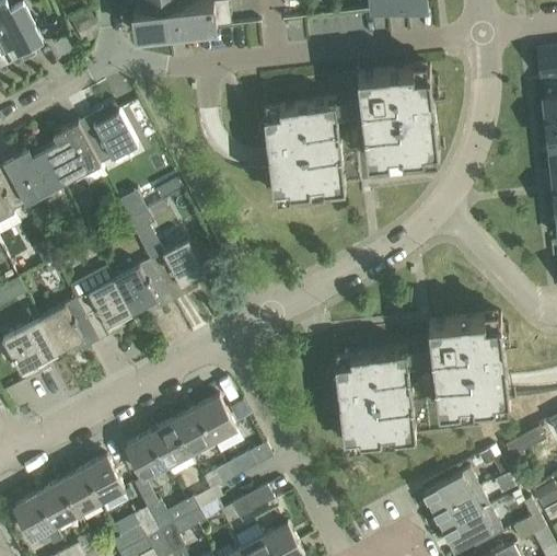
[(2,0),(0,1),(0,53),(10,48),(14,57),(42,43),(20,2),(9,9),(3,0),(2,0)]
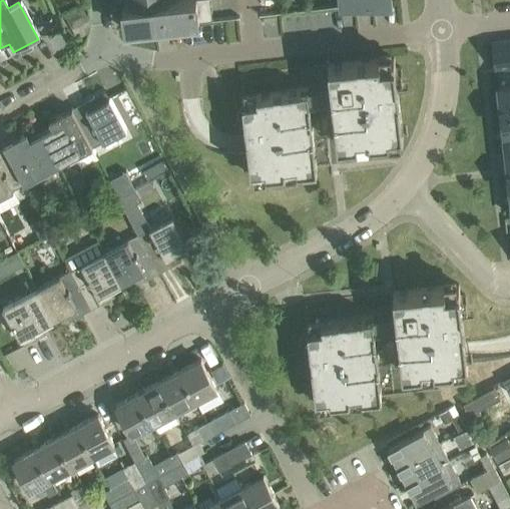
[(127,9),(120,9),(121,22),(129,21),(130,32),(210,23),(207,0),(203,0),(172,4),(127,9)]
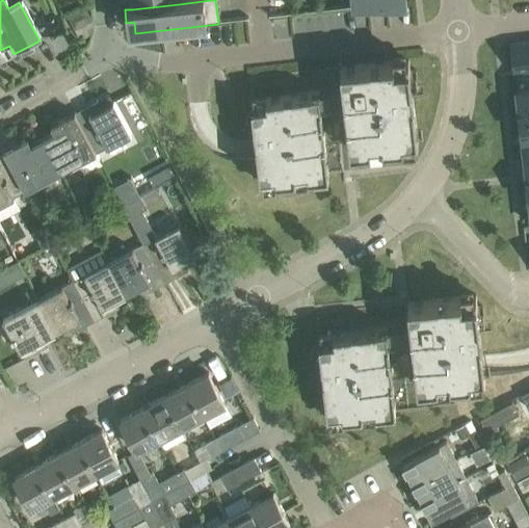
[(179,4),(178,0),(131,0),(132,9),(179,4)]
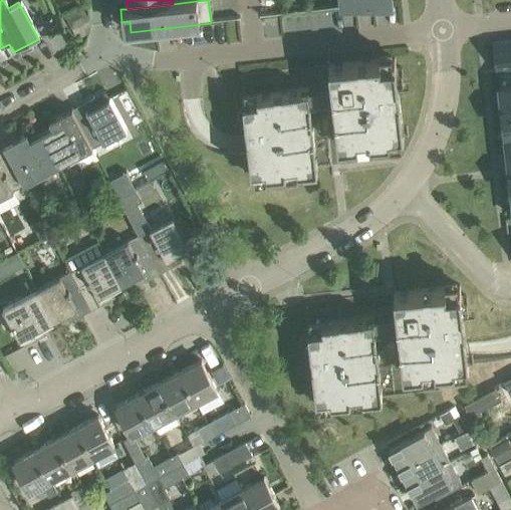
[(338,0),(339,8),(389,3),(389,0),(338,0)]
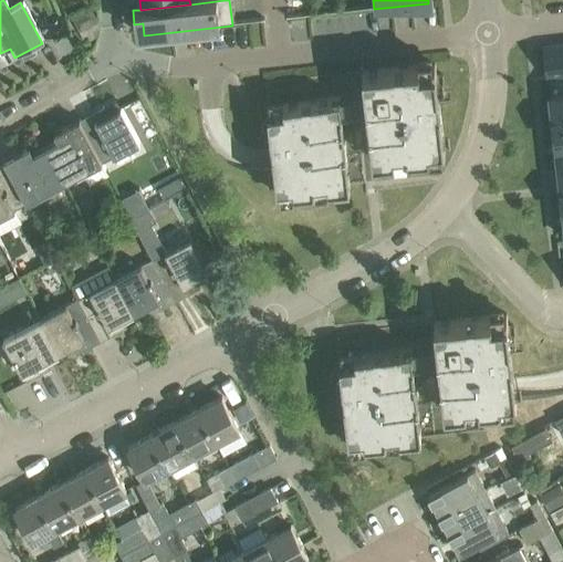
[(87,10),(69,19),(76,33),(94,24),(87,10)]
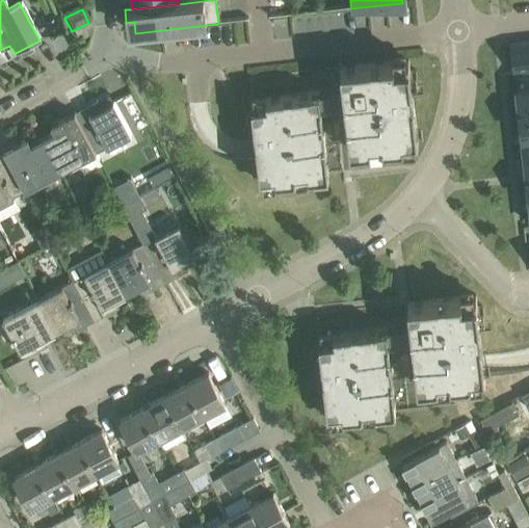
[(528,45),(509,47),(512,74),(528,72),(528,45)]
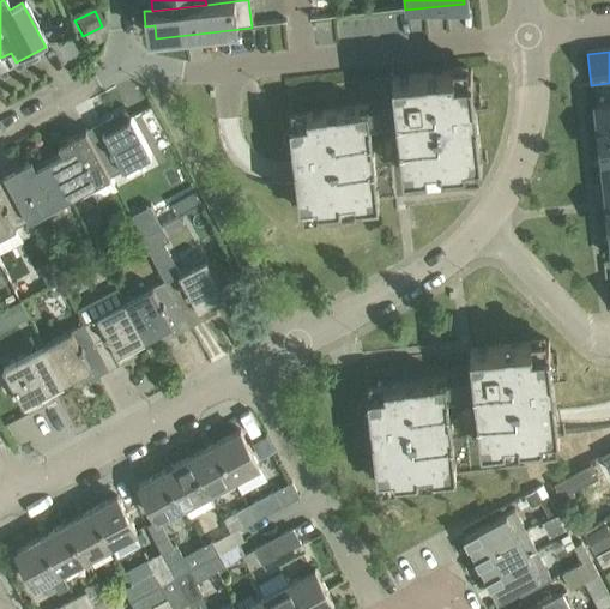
[(390,82),(400,176),(479,168),(467,72),(390,82)]
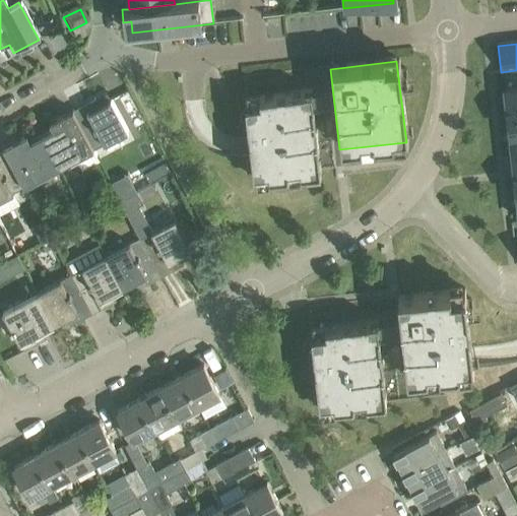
[(516,88),(503,90),(506,113),(516,112),(516,88)]
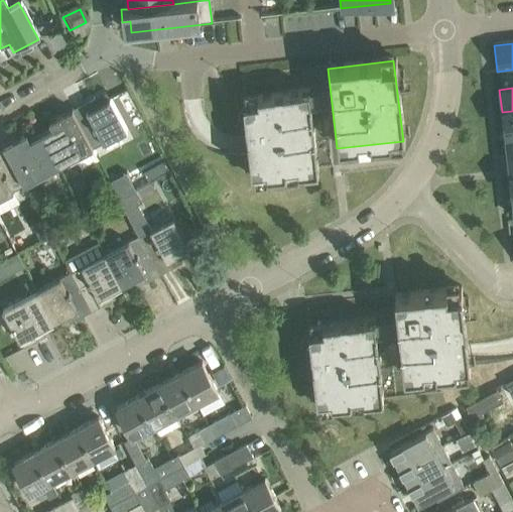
[(241,100),(250,179),(316,172),(306,92),(241,100)]
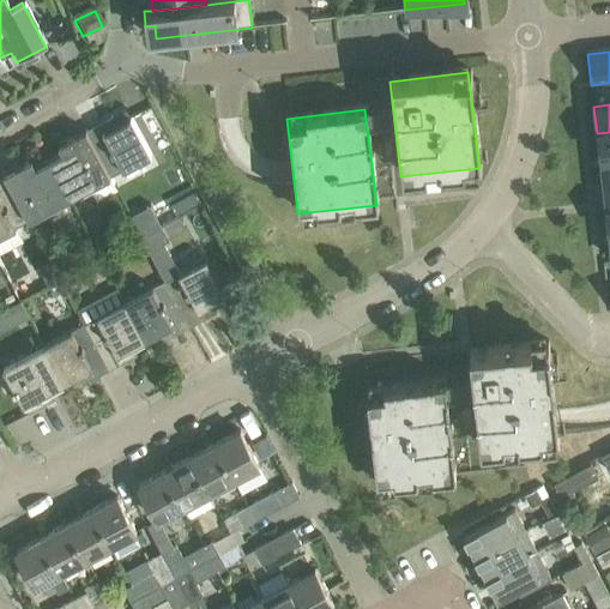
[(109,119),(82,134),(107,180),(149,158),(128,120),(114,127),(109,119)]
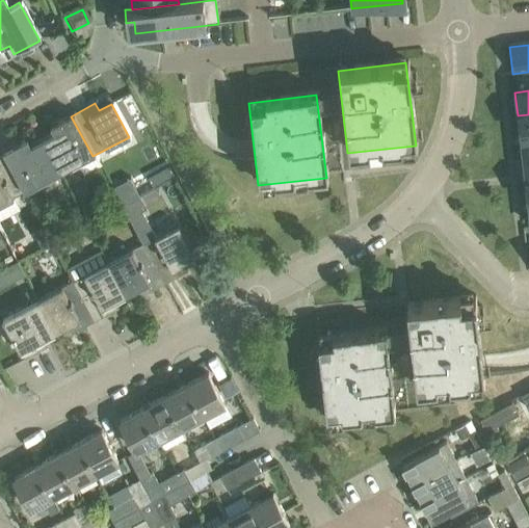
[(528,114),(518,115),(517,115),(520,138),(528,136),(528,114)]
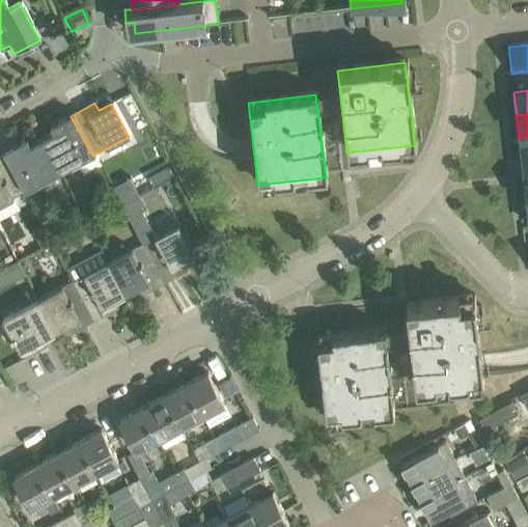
[(52,135),(39,141),(57,174),(74,165),(92,156),(71,116),(48,128),(52,135)]
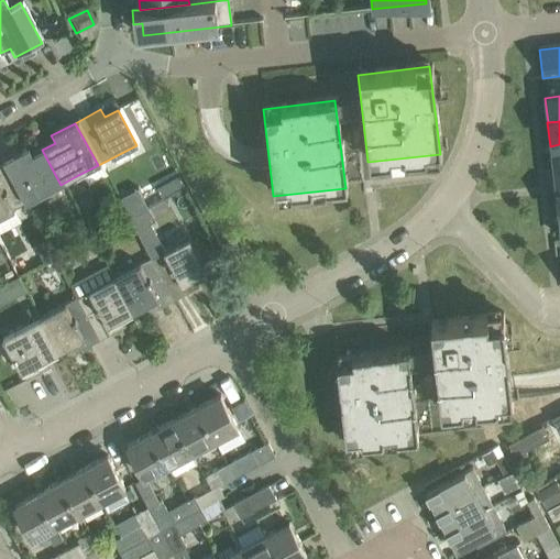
[(559,144),(550,146),(553,171),(559,168),(559,144)]
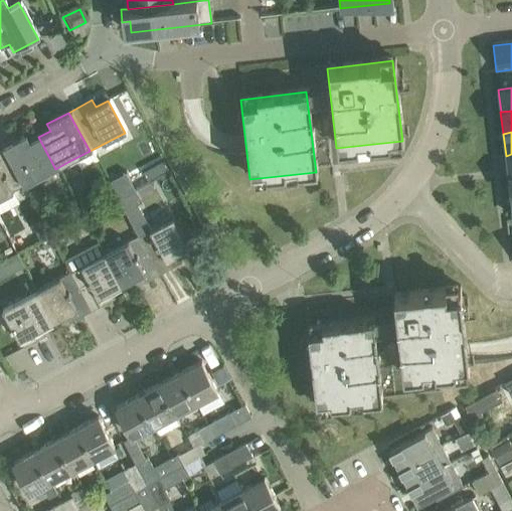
[(24,136),(1,148),(22,187),(55,169),(38,137),(27,143),(24,136)]
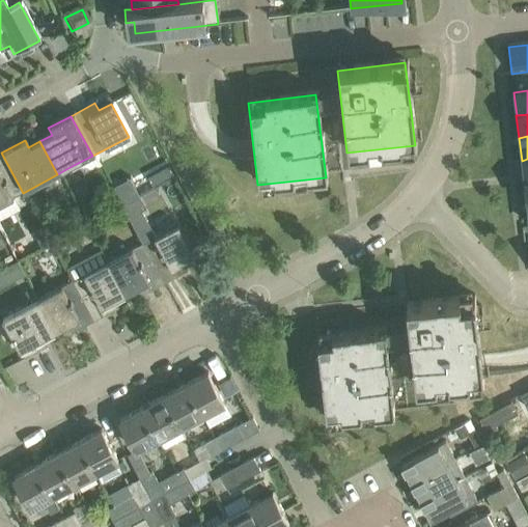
[(0,204),(23,193),(1,153),(0,154),(0,204)]
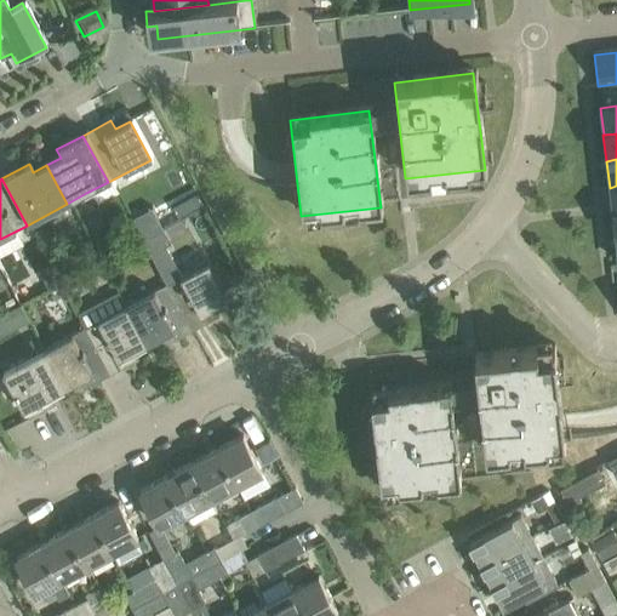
[(149,211),(129,221),(141,243),(160,232),(149,211)]
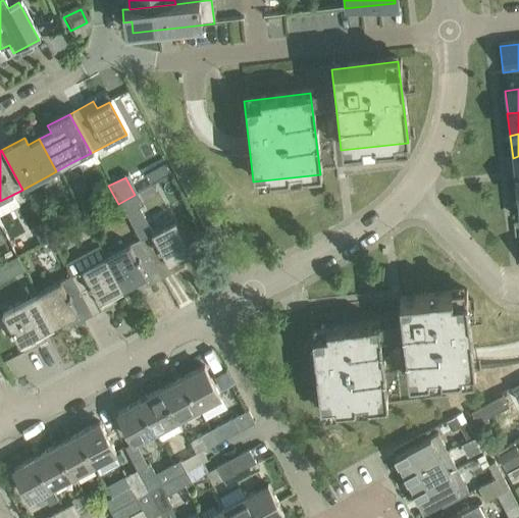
[(118,204),(138,241),(159,280),(183,268),(178,261),(191,254),(173,221),(149,235),(136,210),(141,207),(135,195),(118,204)]
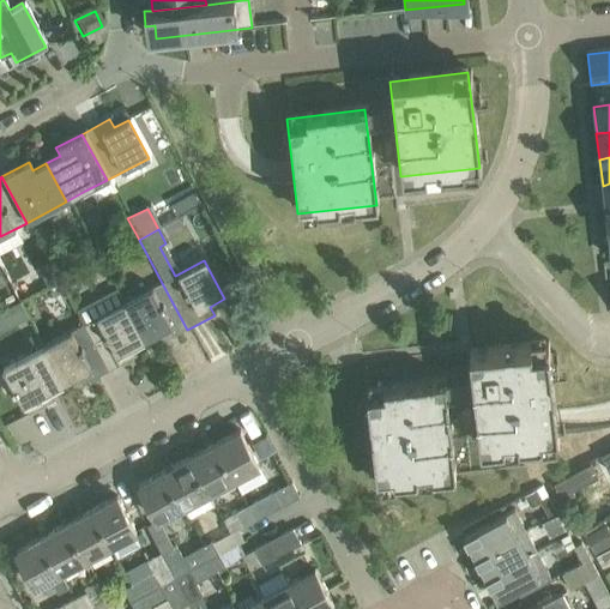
[(67,247),(52,254),(62,277),(78,270),(67,247)]
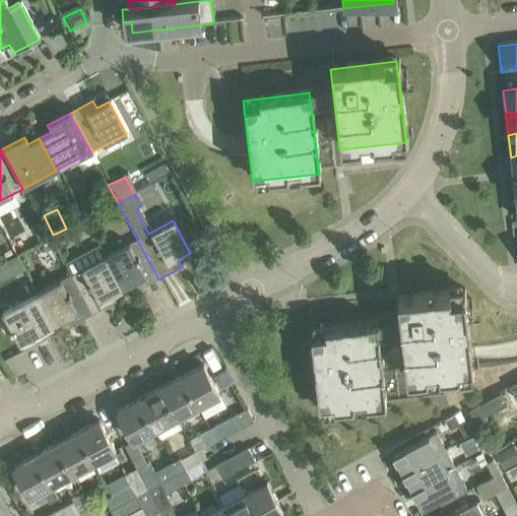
[(38,245),(51,238),(44,224),(30,232),(38,245)]
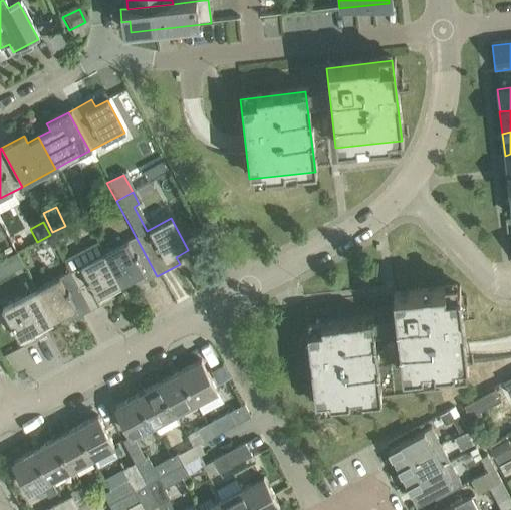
[(136,237),(101,255),(118,287),(131,281),(134,288),(157,276),(136,237)]
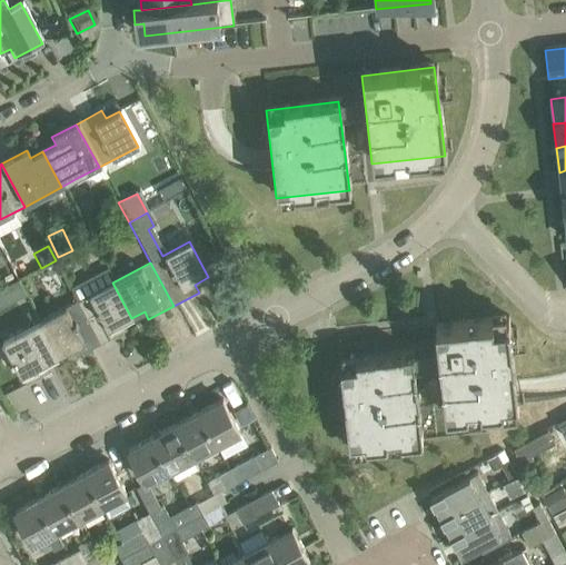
[(112,283),(76,303),(98,346),(123,333),(119,325),(131,318),(112,283)]
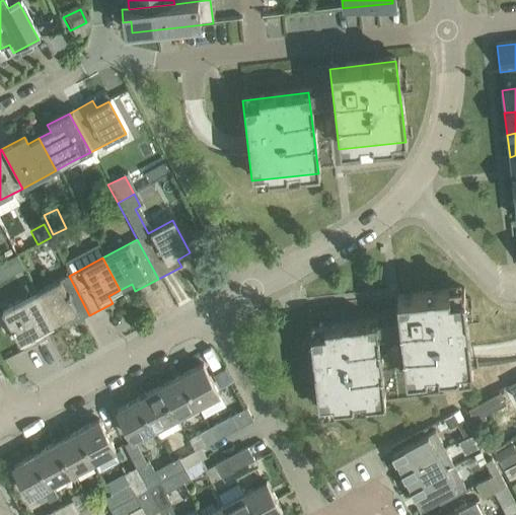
[(69,276),(34,294),(52,326),(63,320),(67,327),(89,315),(69,276)]
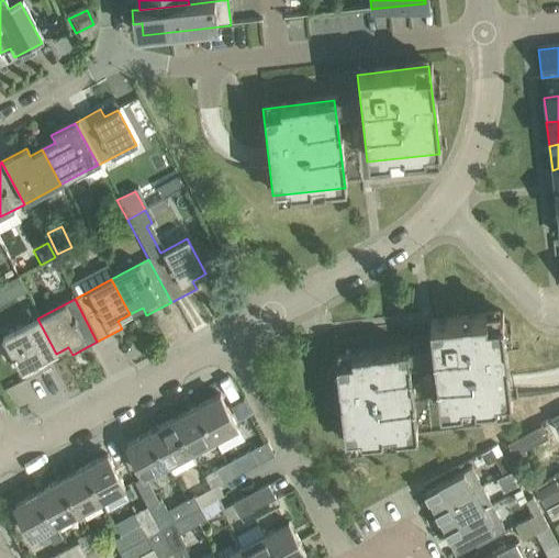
[(429,324),(438,411),(510,403),(500,315),(429,324)]
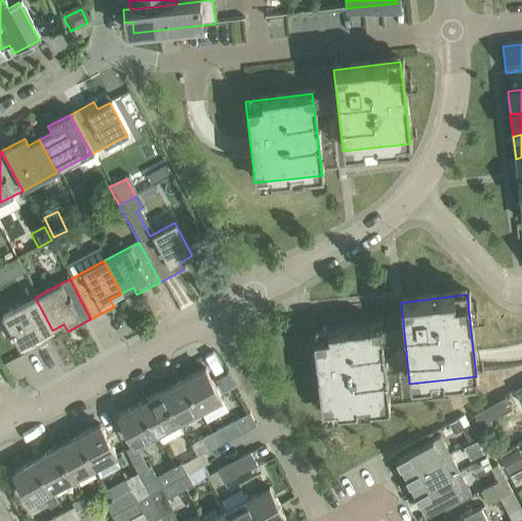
[(52,330),(35,297),(0,317),(9,334),(7,334),(9,338),(11,338),(21,356),(44,344),(41,336),(52,330)]
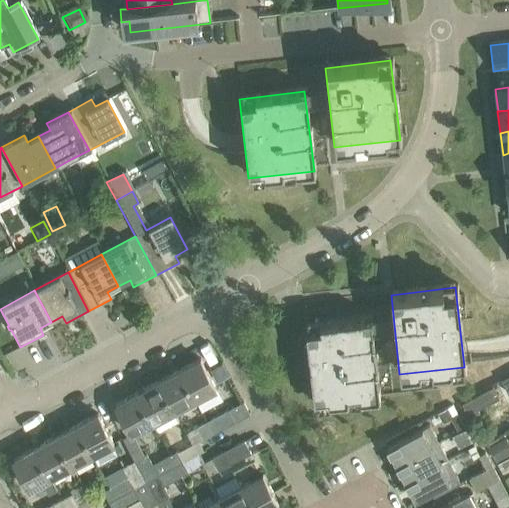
[(369,318),(304,326),(303,326),(313,405),(378,398),(369,318)]
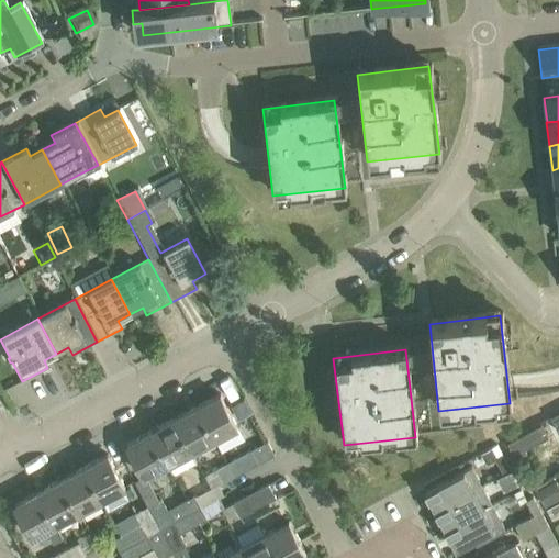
[(217,398),(194,410),(212,442),(220,455),(242,443),(217,398)]
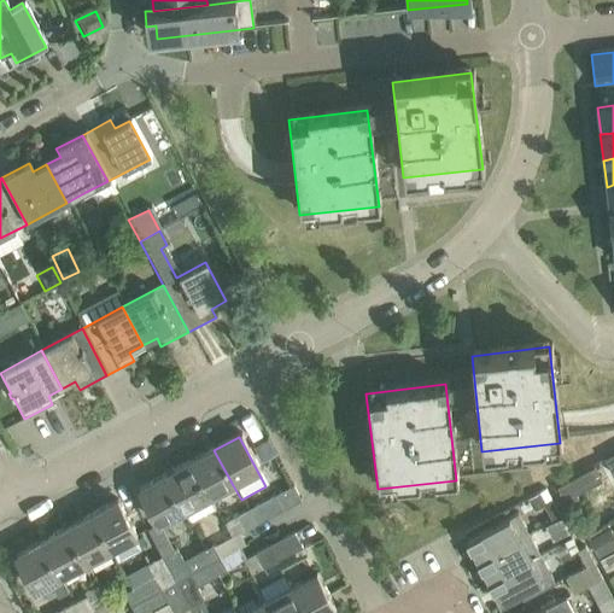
[(273,457),(263,442),(249,450),(258,466),(273,457)]
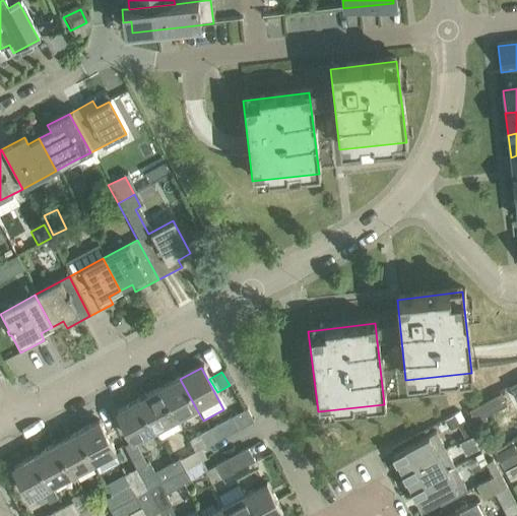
[(180,379),(158,390),(175,421),(196,408),(180,379)]
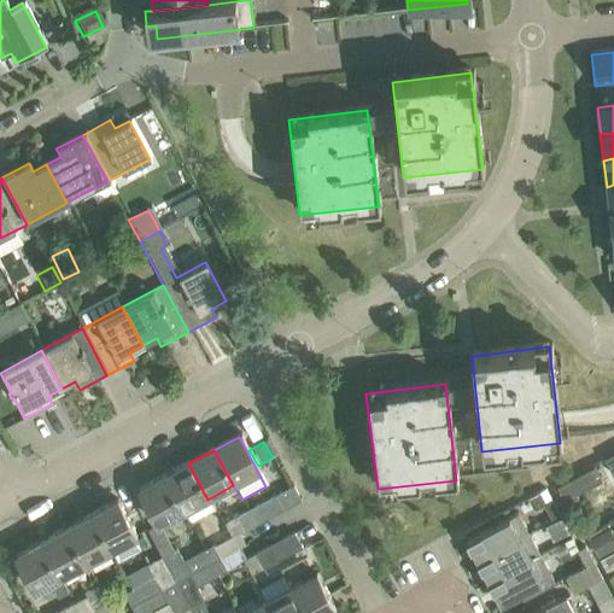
[(613,479),(613,454),(602,461),(612,480),(613,479)]
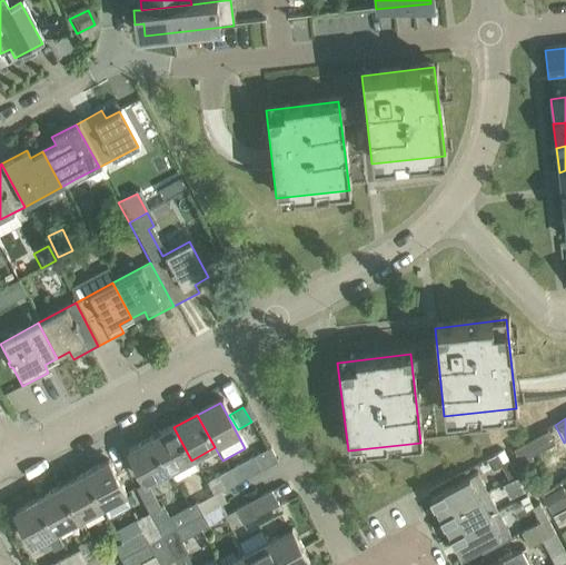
[(174,427),(150,439),(168,473),(174,483),(196,471),(190,461),(191,461),(174,427)]
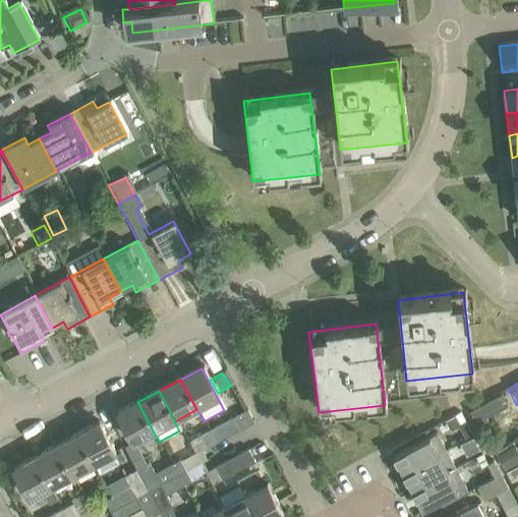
[(500,397),(490,402),(496,412),(505,407),(500,397)]
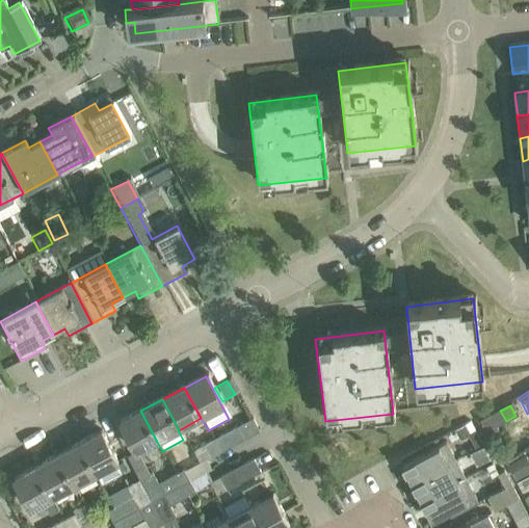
[(157,442),(140,411),(117,423),(134,454),(157,442)]
